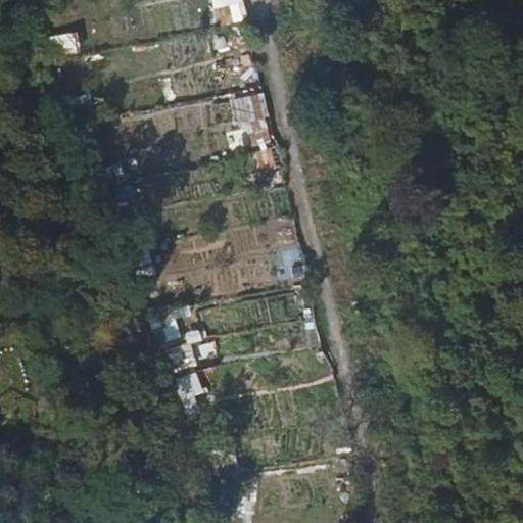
[(243,0),(212,0),(217,24),(246,19),(243,0)]
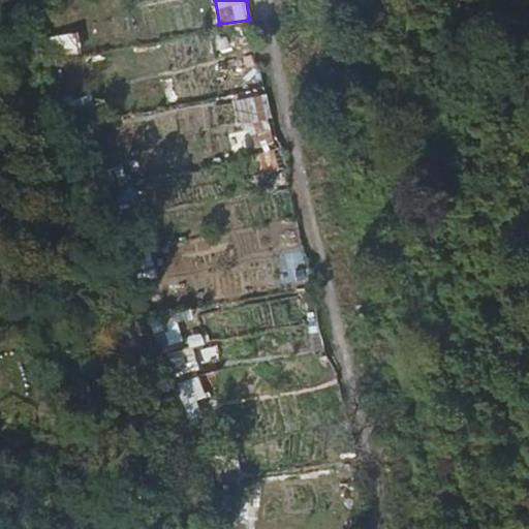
[(48,34),(49,54),(78,53),(78,32),(48,34)]
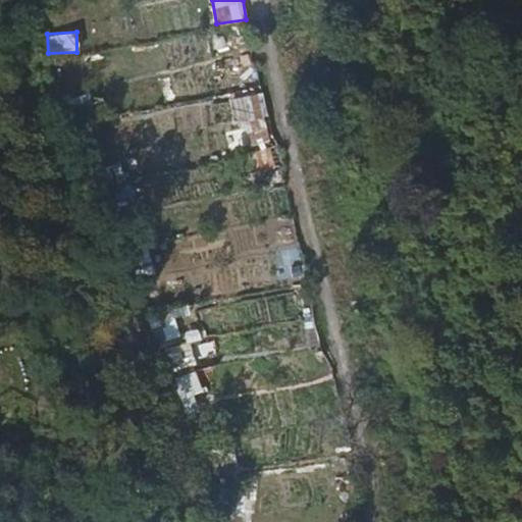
[(260,92),(228,100),(236,126),(244,124),(250,146),(273,139),(260,92)]
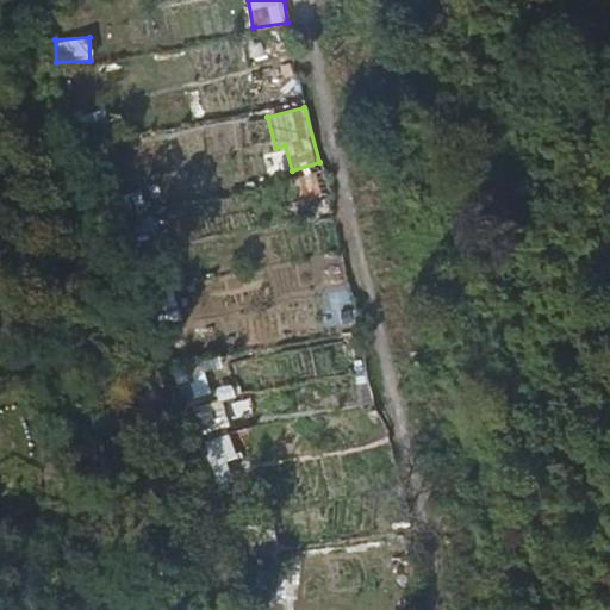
[(285,562),(284,535),(263,535),(265,564),(285,562)]
